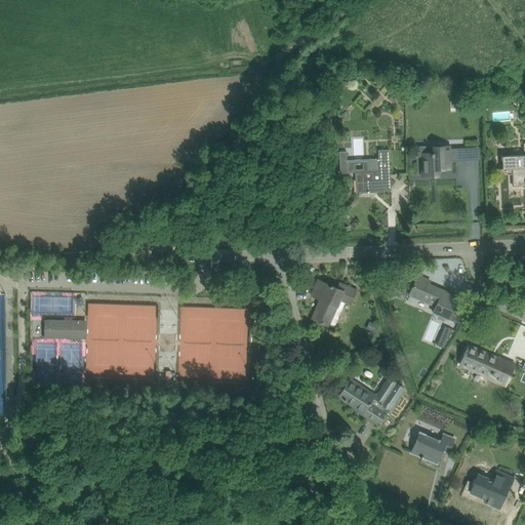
[(524,142),(523,143),(524,154),(501,155),(502,168),(512,167),(513,185),(524,184),(524,142)]
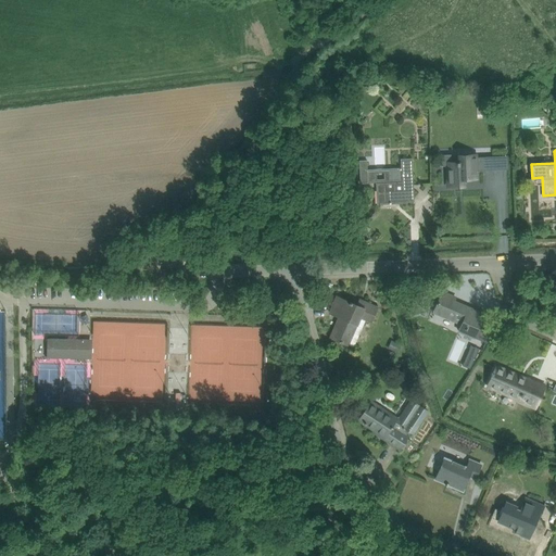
[(457,163),(447,163),(449,186),(465,186),(465,178),(477,178),(477,171),(493,169),(492,156),(477,158),(477,155),(459,155),(459,161),(457,162),(457,163)]
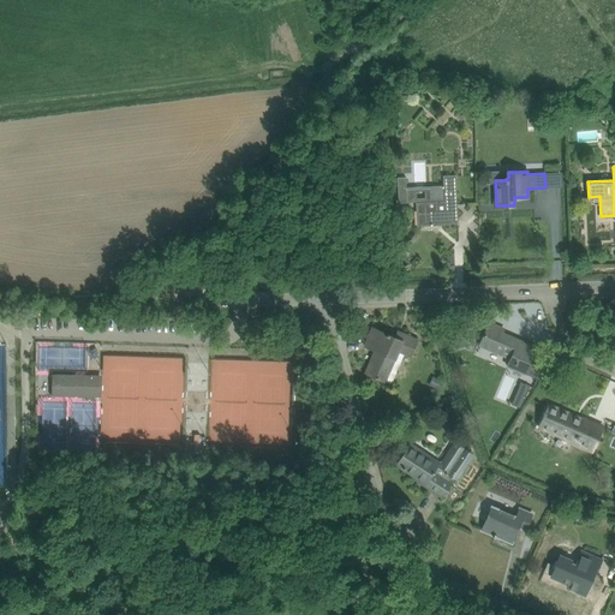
[(443,175),(443,186),(433,186),(434,201),(416,201),(417,206),(417,226),(441,225),(441,220),(447,220),(448,225),(458,224),(457,203),(455,174),(443,175)]
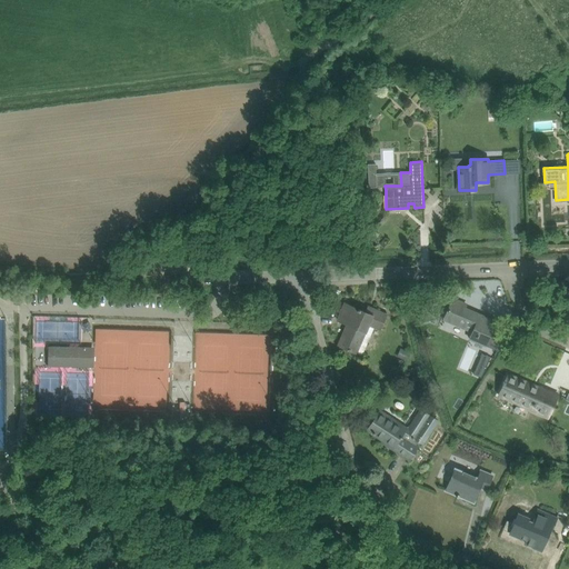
[(452,299),(445,319),(473,331),(472,333),(470,337),(470,339),(476,341),(499,351),(503,341),(489,336),(496,321),(480,315),(479,317),(463,310),(466,305),(452,299)]
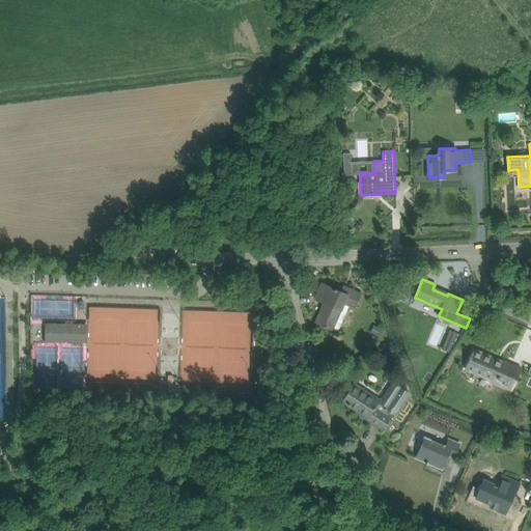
[(388,285),(393,302),(403,299),(398,282),(388,285)]
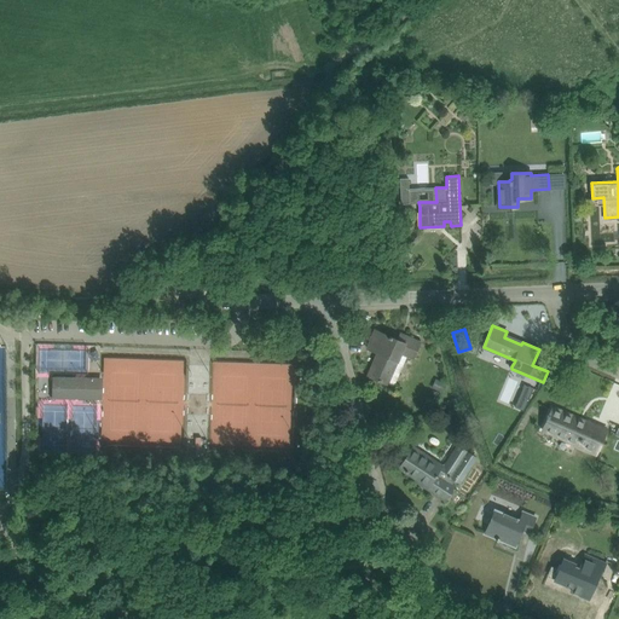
[(400,352),(412,358),(420,342),(406,337),(404,342),(375,330),(368,348),(377,353),(368,376),(387,383),(400,352)]
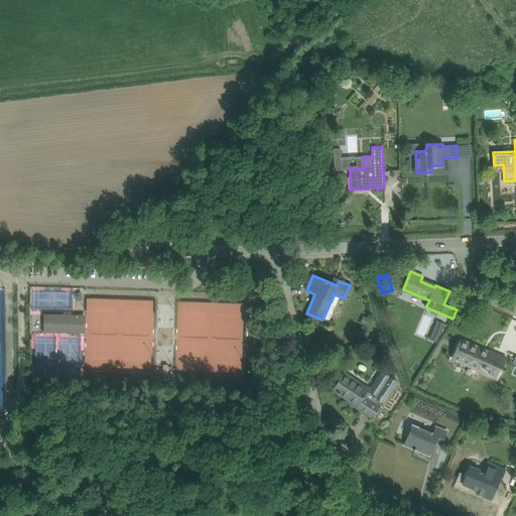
[(69,308),(70,295),(40,294),(40,308),(69,308)]
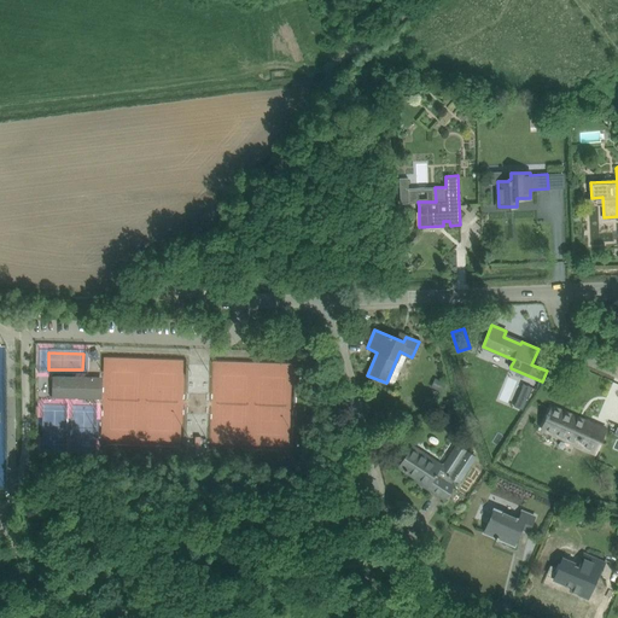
[(88,383),(91,383),(91,378),(53,377),(51,377),(51,378),(51,384),(54,384),(53,396),(88,397),(88,383)]
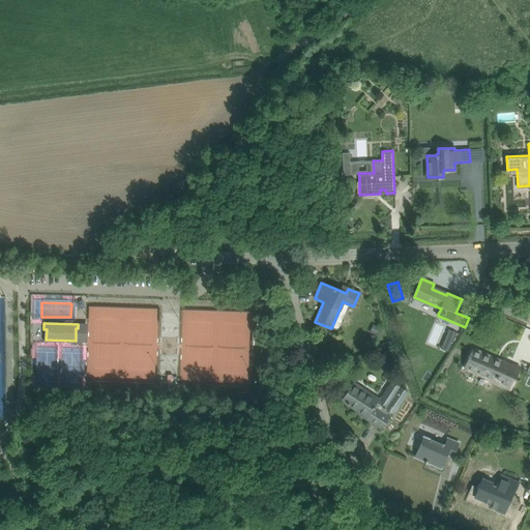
[(449,329),(441,349),(448,352),(457,332),(449,329)]
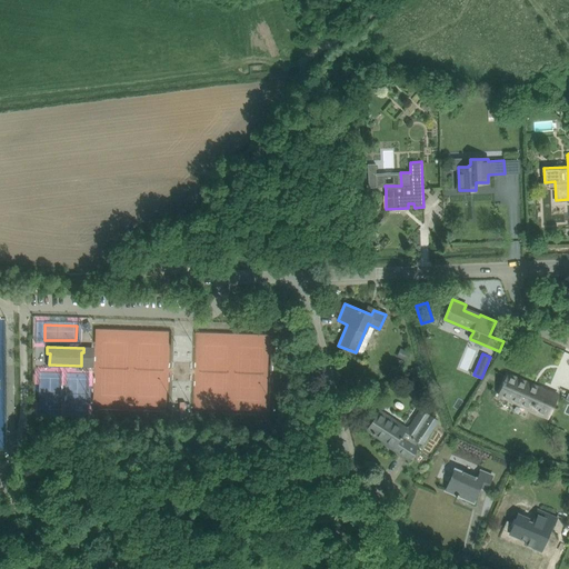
[(503,383),(499,395),(531,409),(530,410),(548,418),(558,395),(540,387),(540,388),(508,375),(505,381),(503,381),(503,383)]
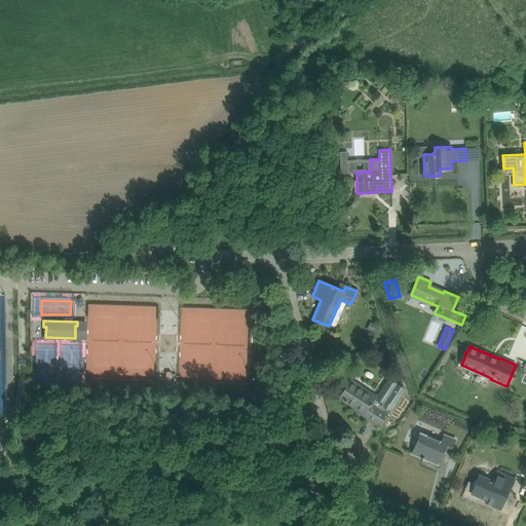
[(377,395),(351,378),(339,397),(363,412),(362,415),(378,425),(386,413),(384,412),(386,408),(391,412),(406,389),(388,378),(377,395)]
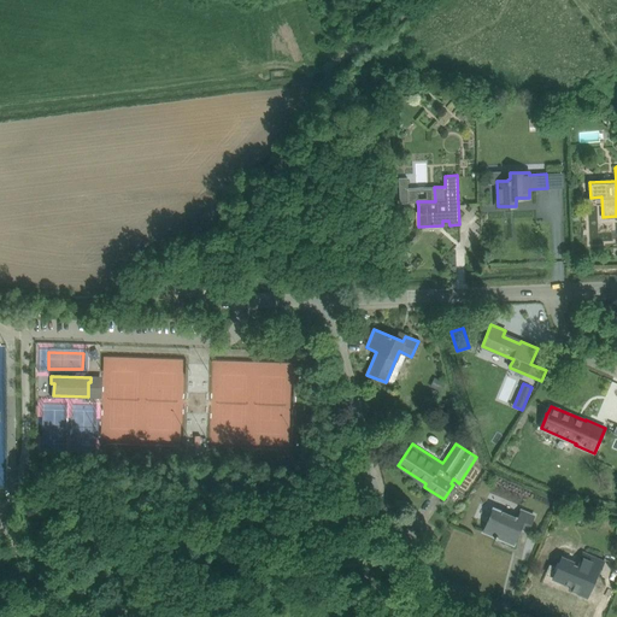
[(493,509),(492,513),(485,532),(497,536),(495,539),(497,540),(498,538),(513,544),(521,526),(528,529),(534,515),(522,510),(518,519),(493,509)]
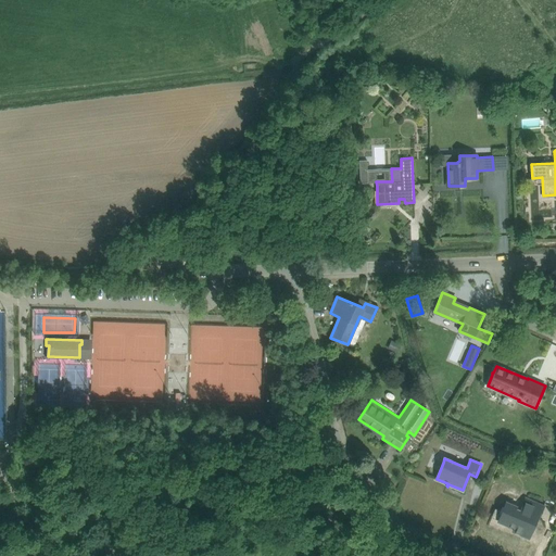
[(530,534),(536,519),(536,517),(539,518),(541,513),(544,506),(526,498),(521,509),(506,503),(498,520),(515,527),(513,531),(522,534),(525,531),(530,534)]
